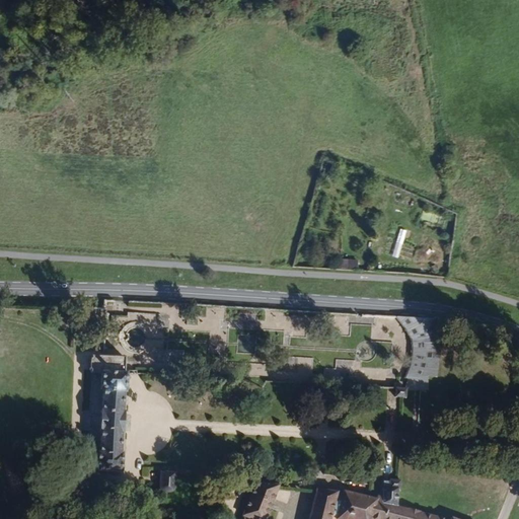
[(480,223),(483,214),(465,210),(463,218),(480,223)]
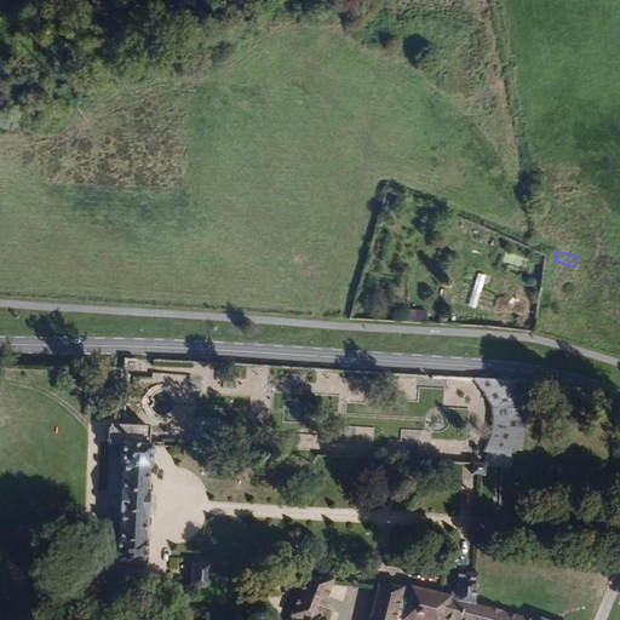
[(521,449),(527,399),(517,383),(474,379),(482,391),(492,405),(492,415),(491,436),(484,451),(487,451),(521,449)]
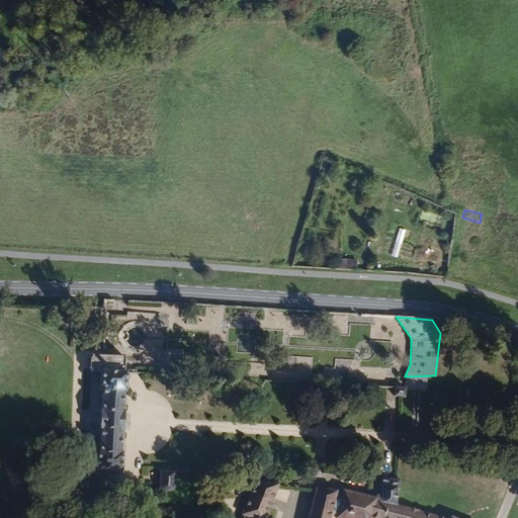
[(121,433),(122,413),(121,413),(122,392),(124,392),(125,373),(123,373),(124,357),(103,355),(91,355),(91,356),(89,358),(89,369),(90,371),(90,373),(101,374),(100,390),(102,391),(101,409),(100,409),(99,433),(100,433),(99,451),(97,451),(97,469),(120,470),(120,455),(118,454),(120,433),(121,433)]
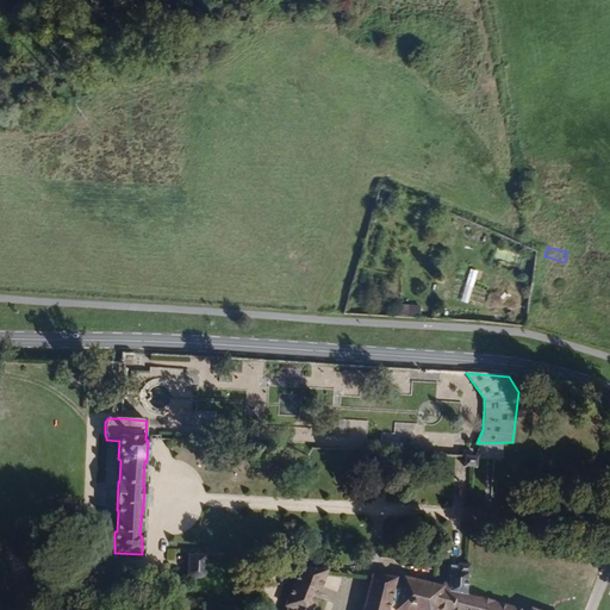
[(502,458),(500,442),(479,443),(475,458),(465,456),(464,467),(477,468),(478,459),(502,458)]
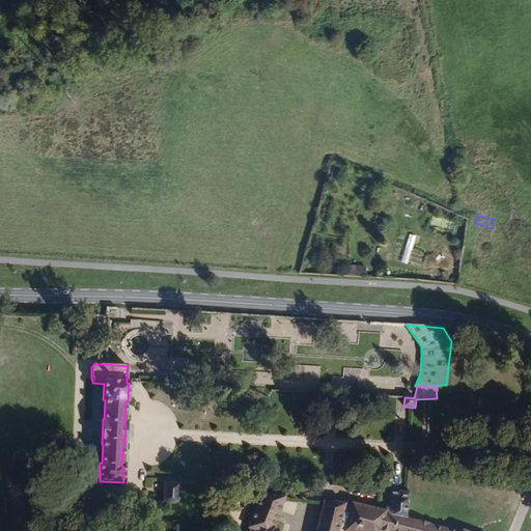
[(178,499),(178,484),(163,483),(163,500),(164,504),(167,506),(170,506),(173,506),(177,503),(178,499)]
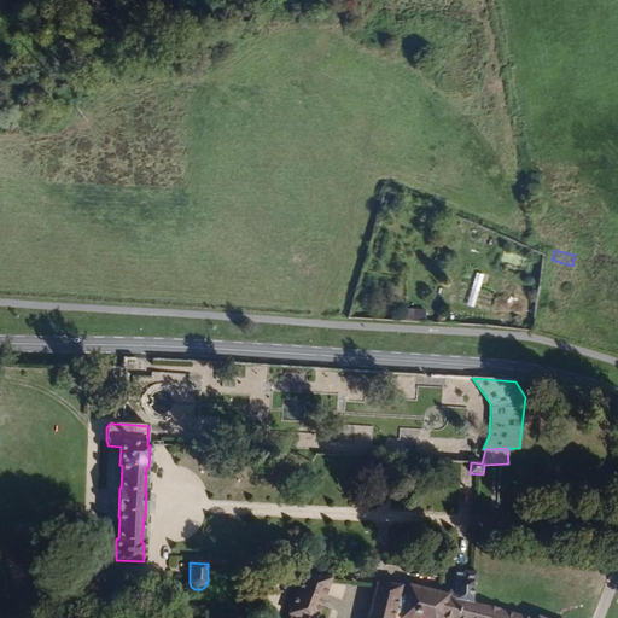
[(472,604),(473,582),(476,582),(477,571),(465,571),(464,578),(456,578),(455,592),(448,592),(448,594),(448,598),(472,604)]
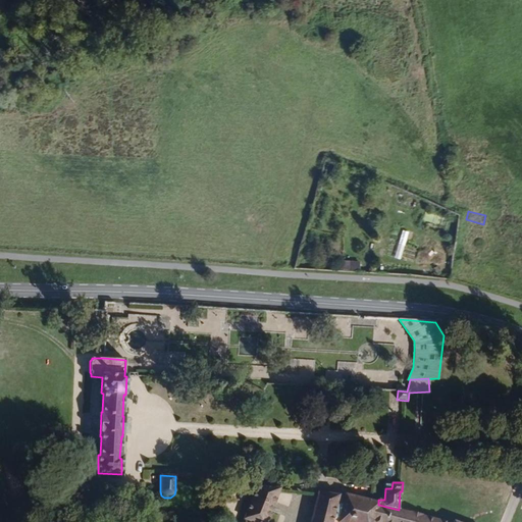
[(266,521),(279,488),(264,486),(256,485),(243,521),(266,521)]
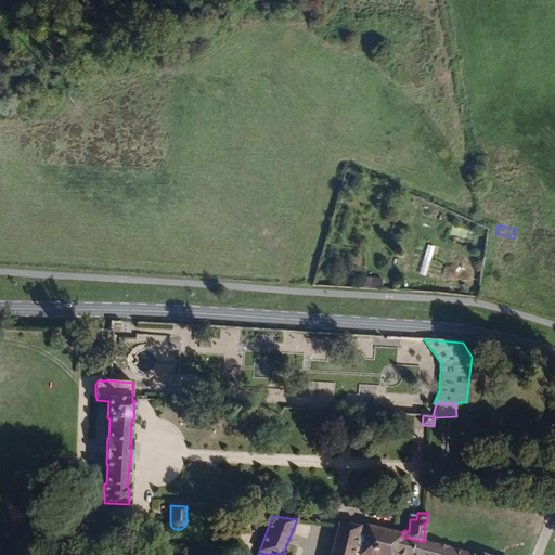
[(395,554),(402,537),(402,533),(366,526),(365,527),(338,524),(330,554),(395,554)]
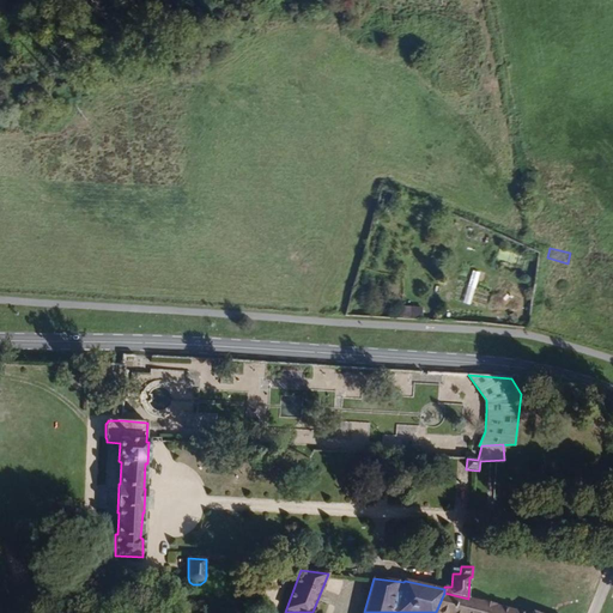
[(327,592),(341,593),(343,582),(329,580),(327,592)]
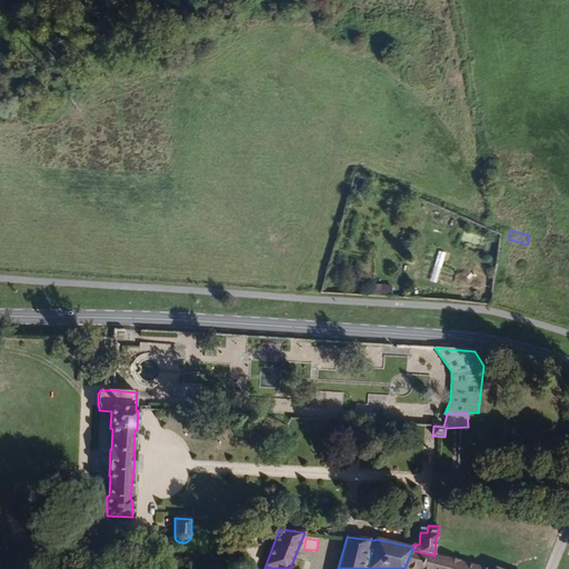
[(498,568),(495,568),(493,568),(488,568),(461,562),(461,561),(448,558),(446,558),(435,556),(412,550),(405,568),(498,568)]
